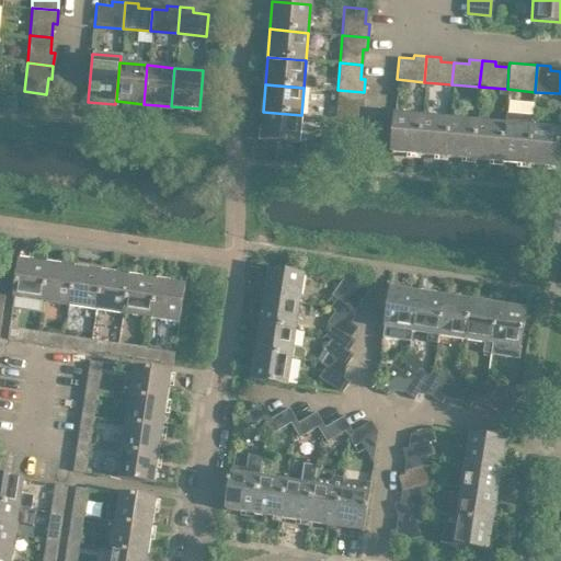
[(338,90),(334,117),(357,119),(358,104),(363,105),(364,92),(338,90)]
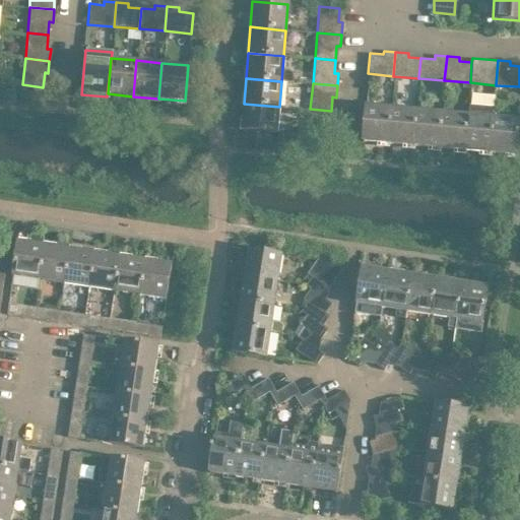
[(279,107),(244,104),(241,130),(277,133),(279,107)]
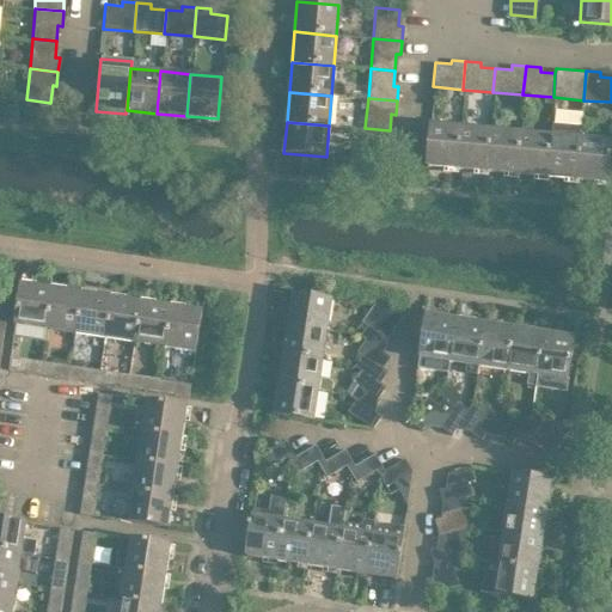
[(550,135),(545,177),(575,179),(580,138),(580,126),(551,123),(550,135)]
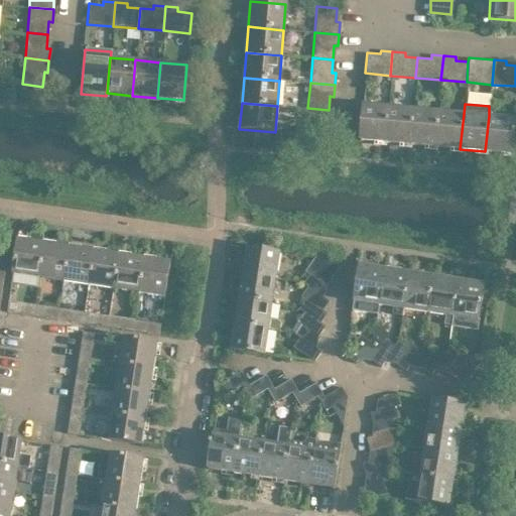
[(362,105),(359,140),(385,142),(388,107),(362,105)]
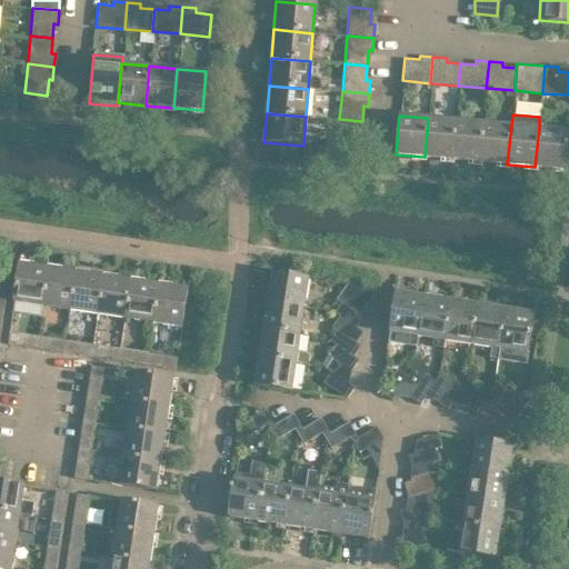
[(425,157),(452,159),(456,121),(428,118),(425,157)]
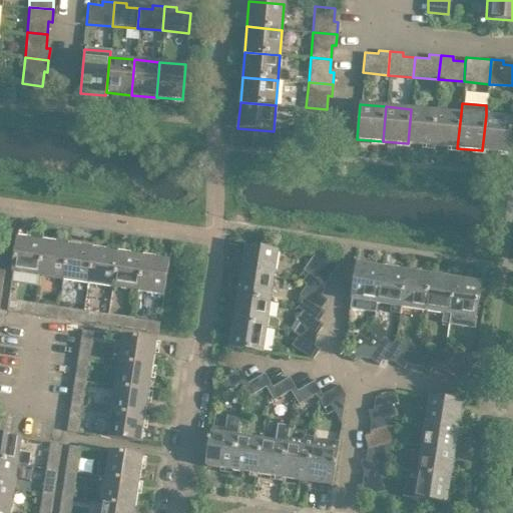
[(304,133),(328,135),(329,122),(325,122),(327,109),(306,107),(304,133)]
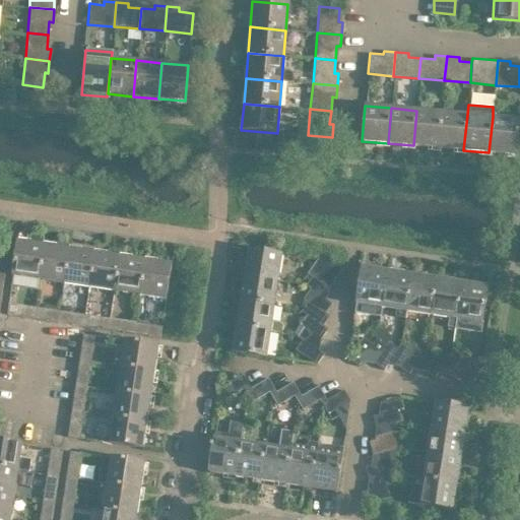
[(416,111),(413,145),(438,148),(442,113),(416,111)]
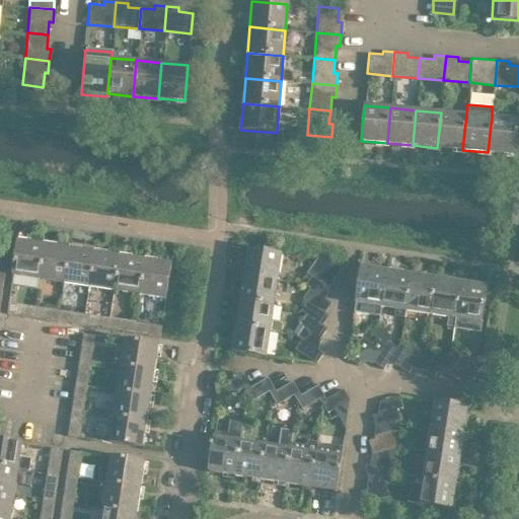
[(441,113),(438,148),(462,150),(466,115),(441,113)]
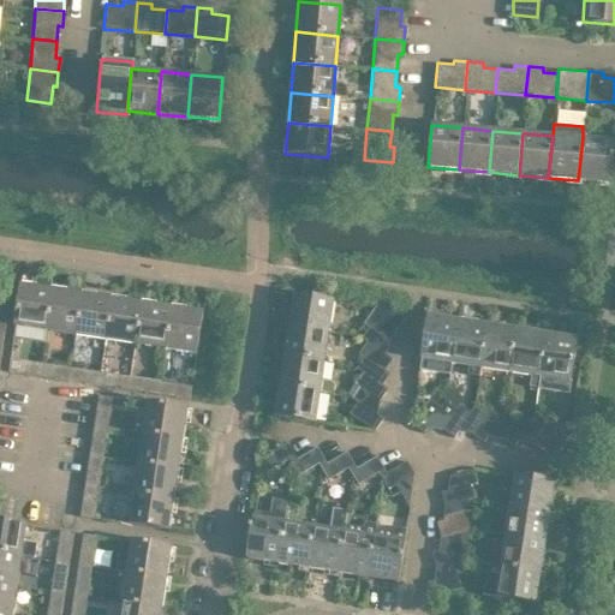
[(583,138),(579,180),(609,183),(613,142),(583,138)]
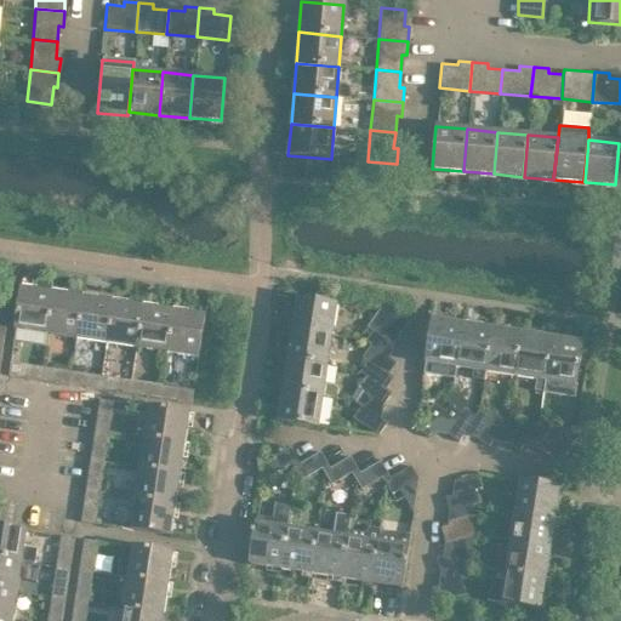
[(0,314),(7,317),(12,285),(0,283),(0,314)]
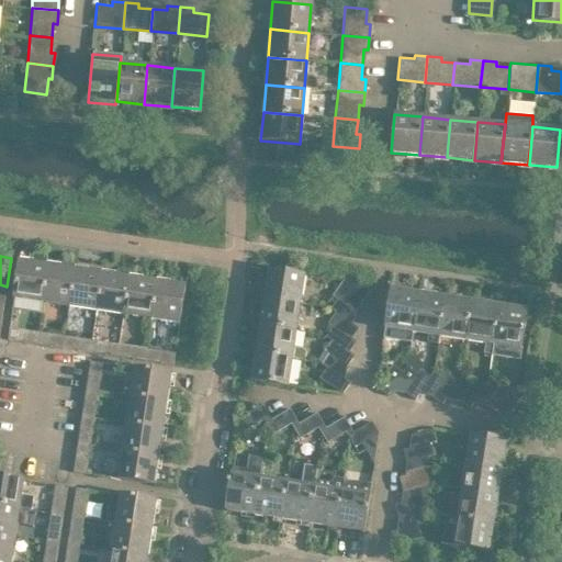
[(13,298),(41,302),(46,263),(19,259),(13,298)]
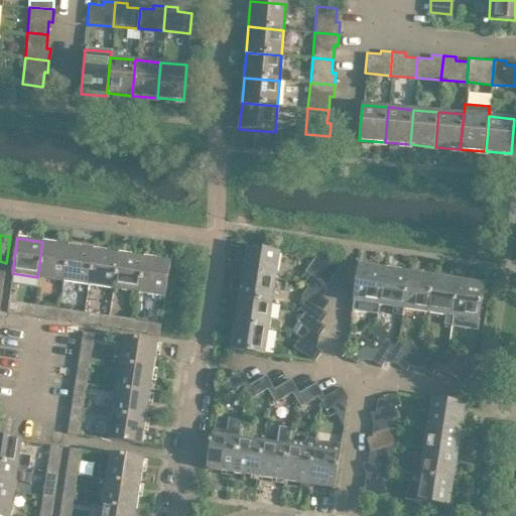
[(42,242),(37,277),(62,280),(68,245),(42,242)]
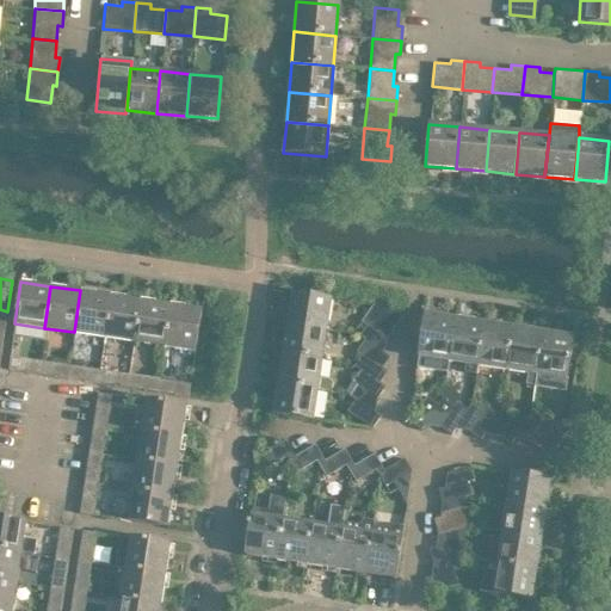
[(80,290),(74,332),(104,337),(110,295),(80,290)]
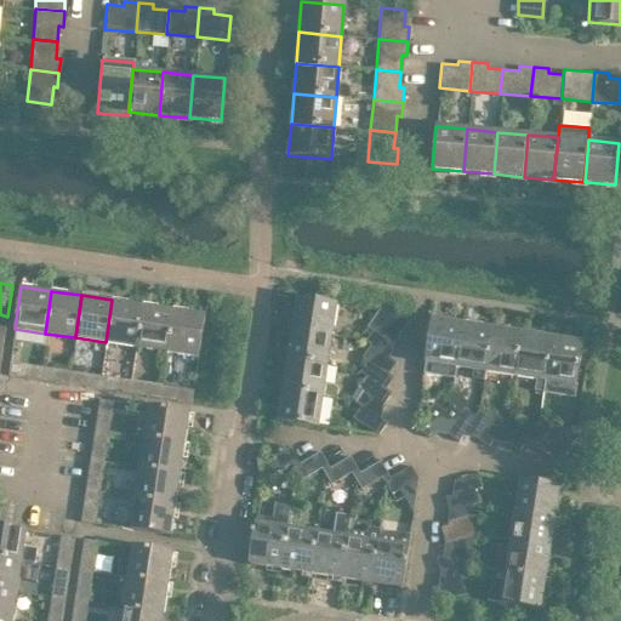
[(336,303),(295,296),(290,328),(331,334),(336,303)]
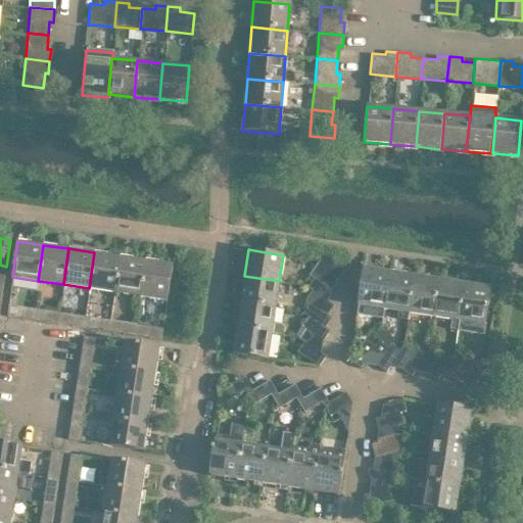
[(89,288),(113,292),(120,256),(94,252),(89,288)]
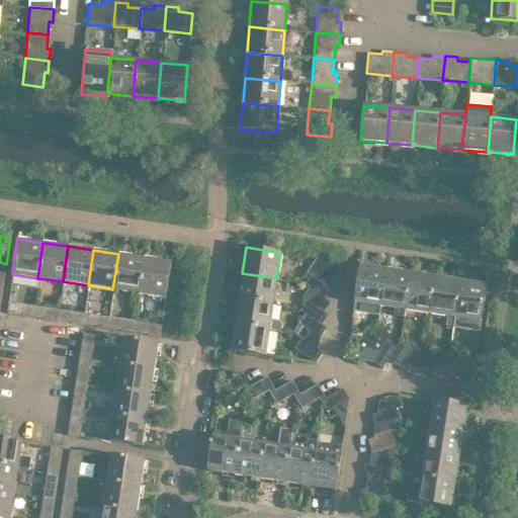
[(112,289),(138,292),(143,257),(118,254),(112,289)]
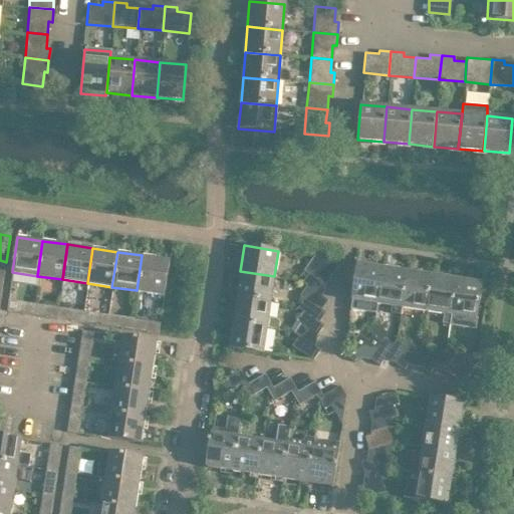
[(336,266),(315,252),(309,261),(329,275),(336,266)]
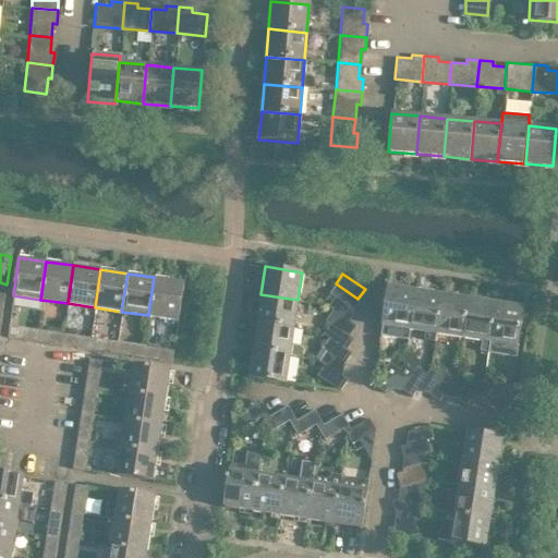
[(148,315),(177,319),(182,281),(154,277),(148,315)]
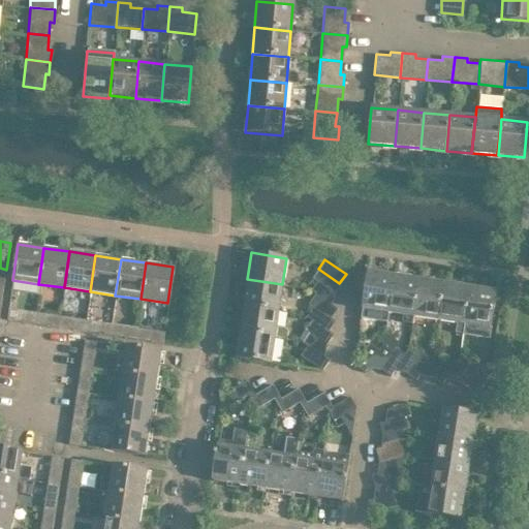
[(339,283),(318,269),(312,277),(333,291),(339,283)]
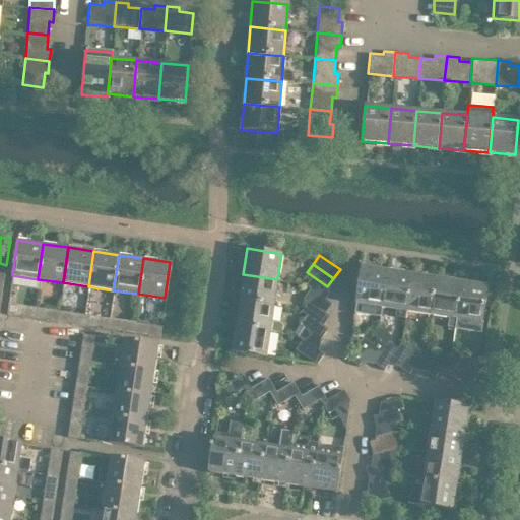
[(387,269),(361,266),(355,303),(370,305),(368,314),(380,316),(381,306),(387,269)]
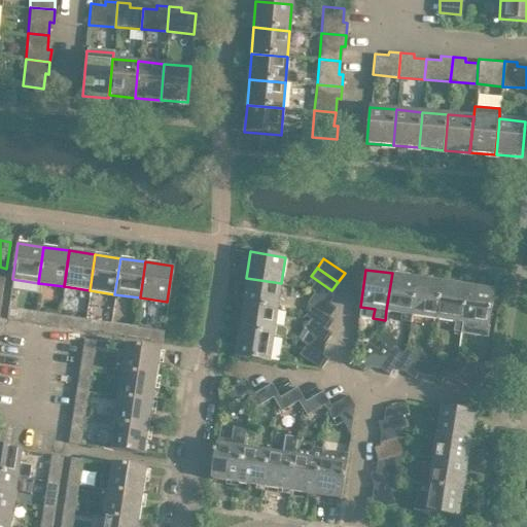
[(392,273),(386,310),(412,314),(417,277),(392,273)]
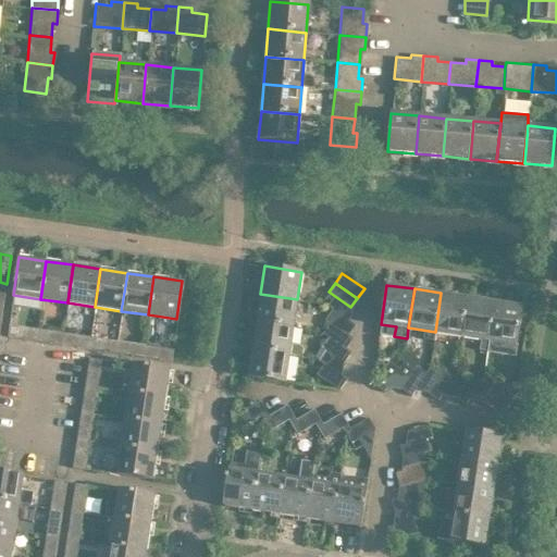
[(435,332),(461,336),(468,297),(441,293),(435,332)]
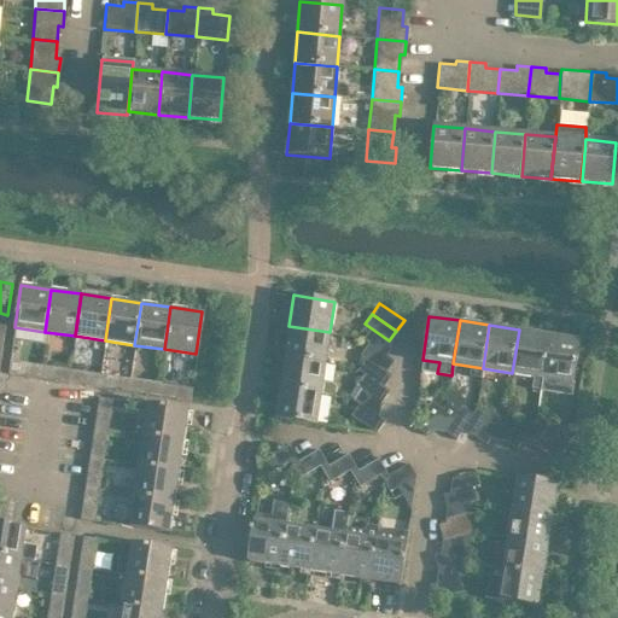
[(289,326),(284,356),(325,362),(330,332),(289,326)]
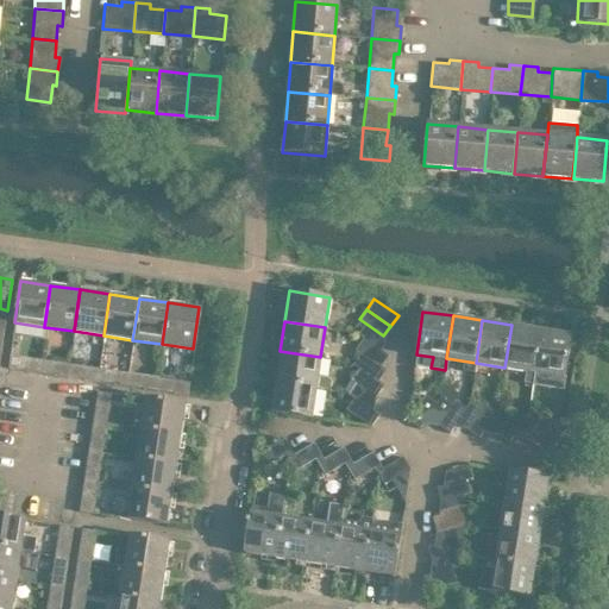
[(512,325),(504,368),(525,370),(522,381),(533,382),(534,372),(540,328),(512,325)]
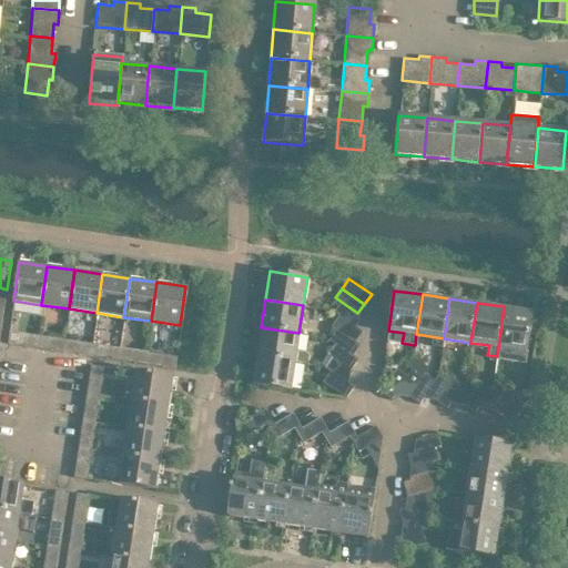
[(498,347),(497,356),(525,361),(533,311),(504,306),(498,347)]
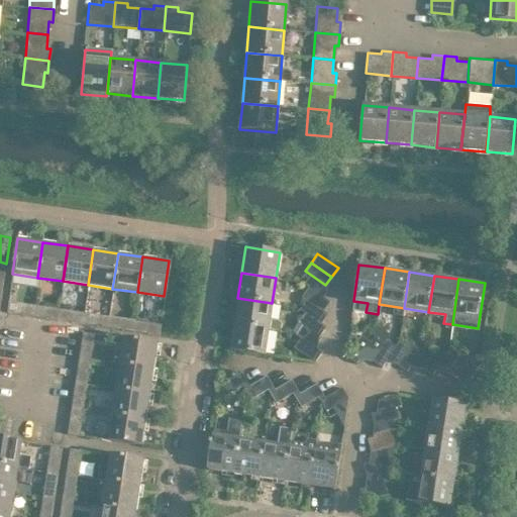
[(328,301),(307,287),(301,296),(322,310),(328,301)]
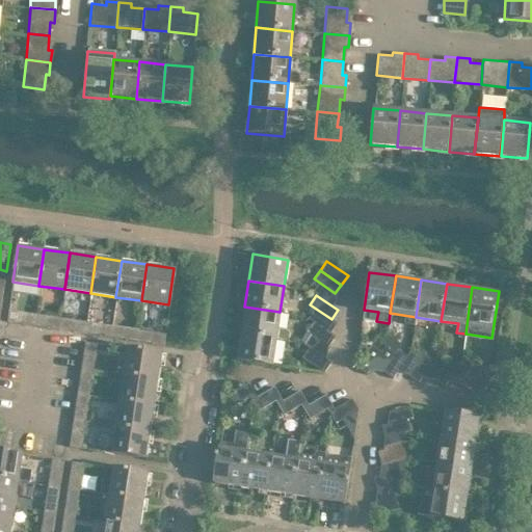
[(241,333),(276,338),(289,340),(289,339),(288,339),(289,331),(287,328),(277,327),(280,312),(244,307),(241,333)]
